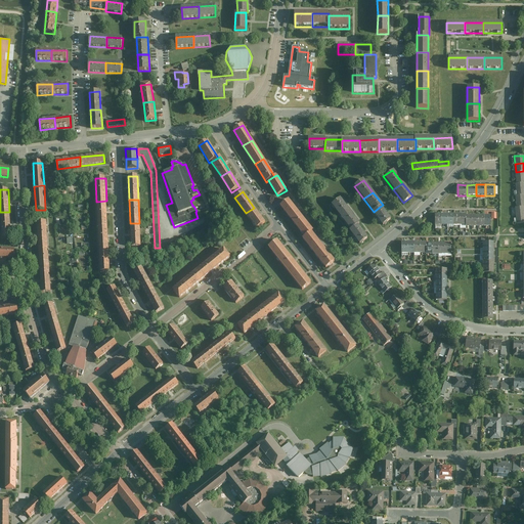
[(289,200),(280,206),(292,221),(301,214),(289,200)]
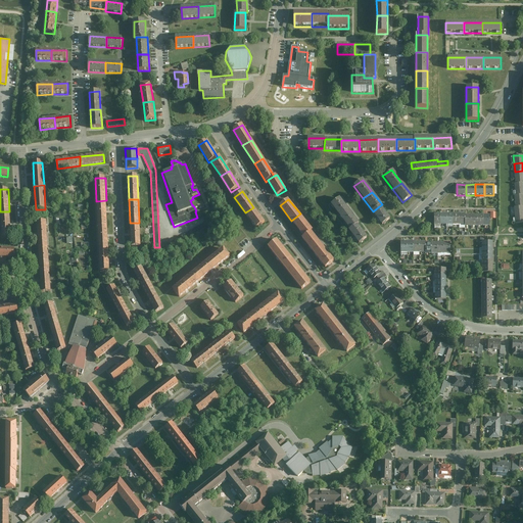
[(339,217),(348,210),(339,199),(330,205),(339,217)]
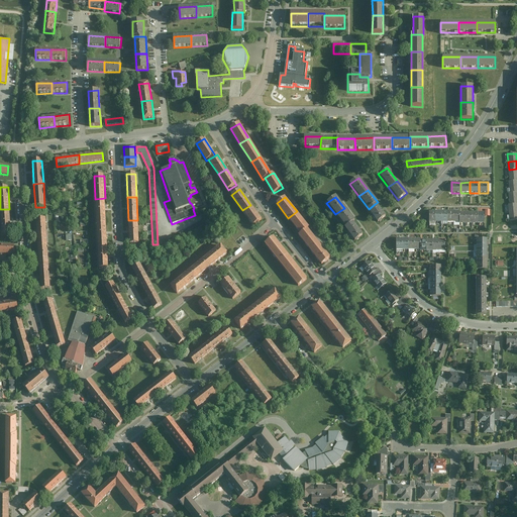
[(97,222),(106,221),(105,198),(95,199),(97,222)]
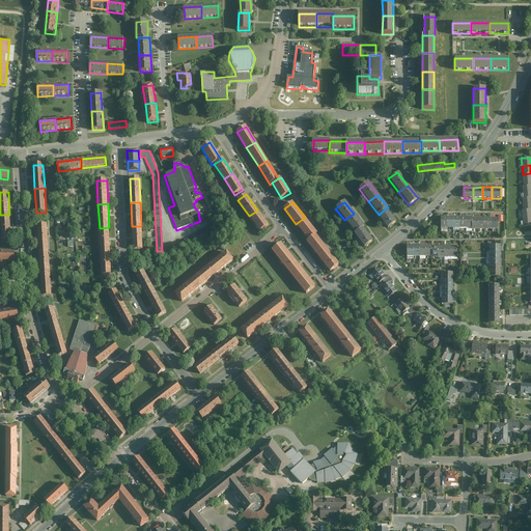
[(395,222),(385,210),(379,215),(376,216),(387,228),(395,222)]
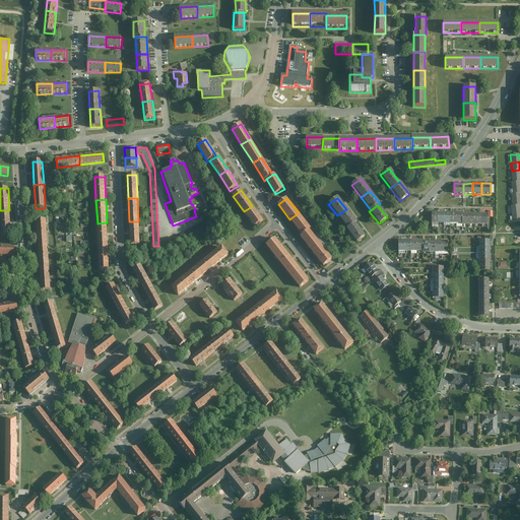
[(519,208),(519,205),(512,206),(510,206),(511,213),(519,212),(519,208)]
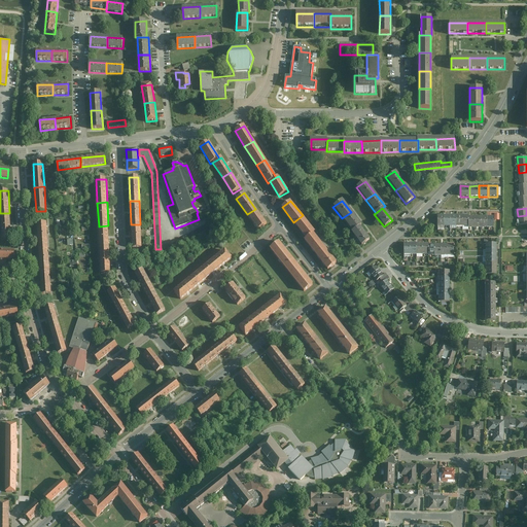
[(258,230),(267,224),(255,209),(247,214),(258,230)]
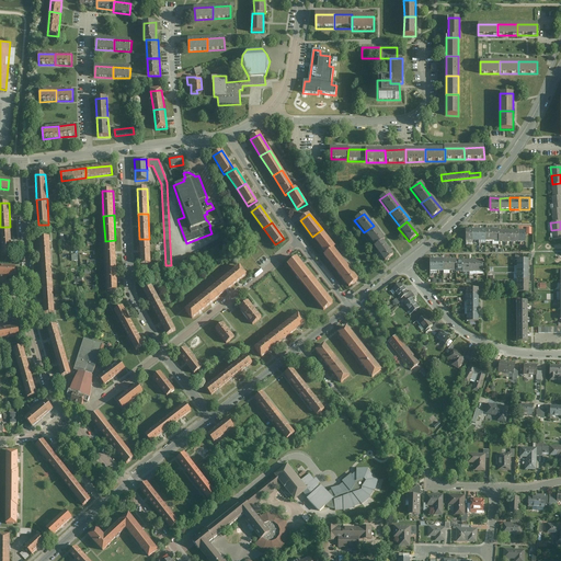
[(375,247),(382,241),(384,240),(374,226),(364,232),(375,247)]
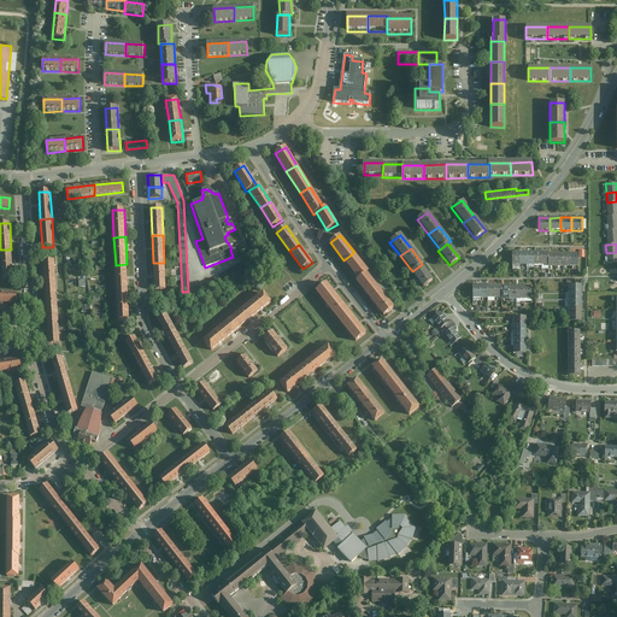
[(11,250),(0,250),(0,251),(1,280),(13,280),(11,250)]
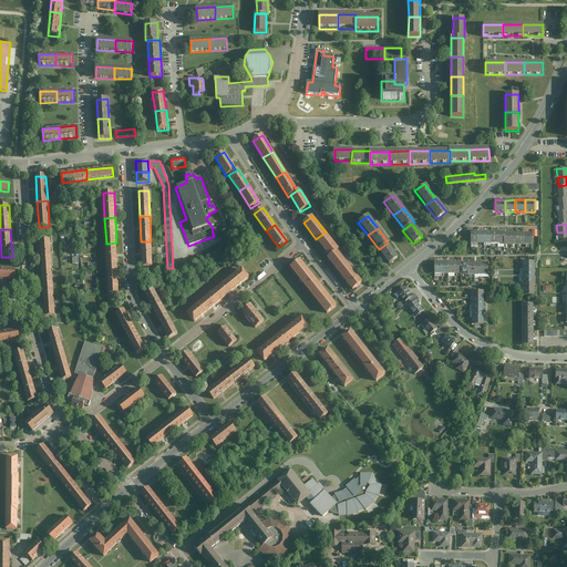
[(326,232),(316,239),(330,257),(338,250),(339,249),(326,232)]
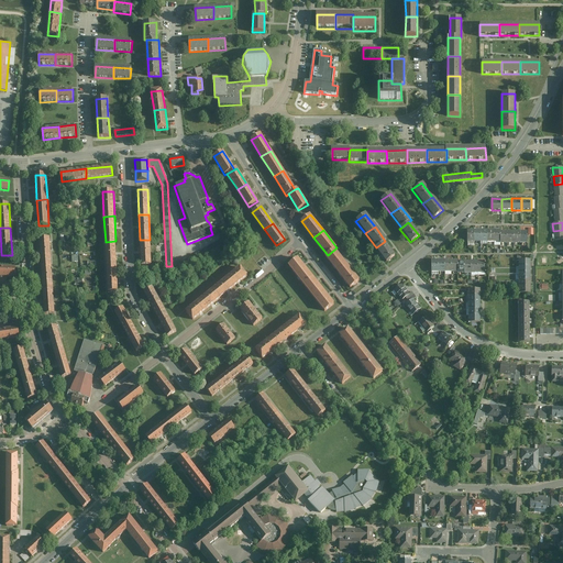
[(562,230),(553,231),(554,240),(562,239),(562,230)]
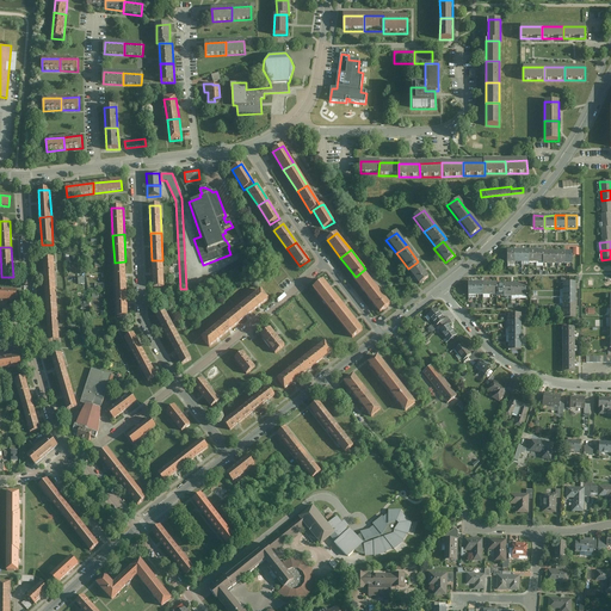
[(44,287),(55,287),(54,259),(43,259),(44,287)]
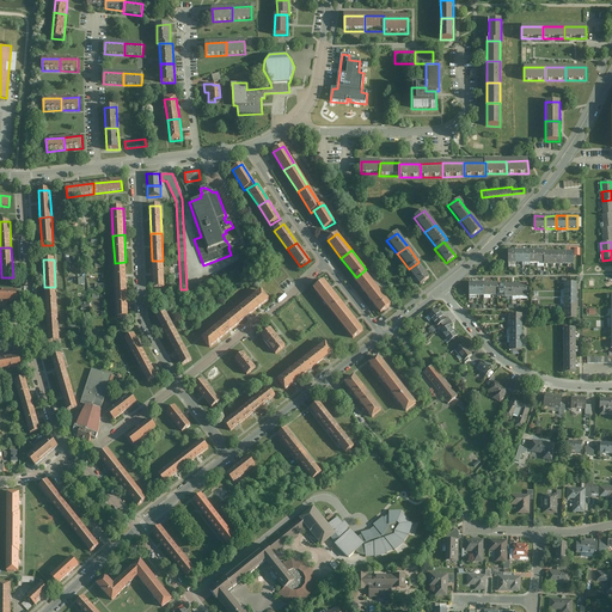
[(245,265),(243,259),(190,289),(194,294),(245,265)]
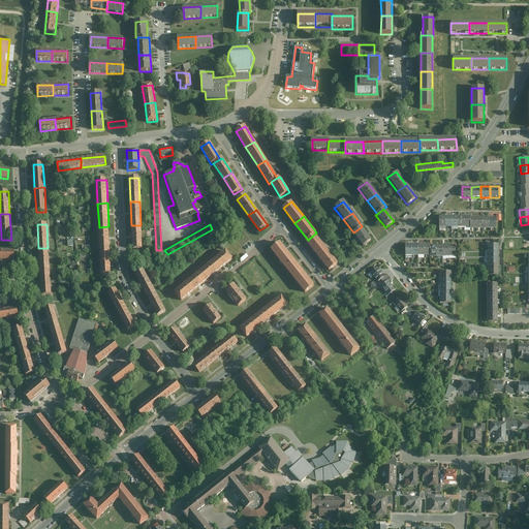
[(142,249),(141,225),(131,225),(132,249),(142,249)]
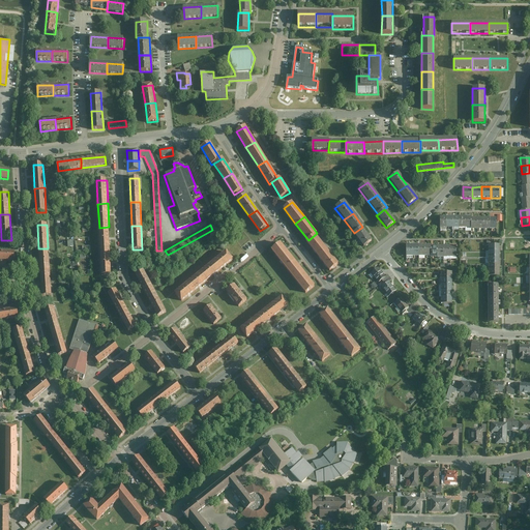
[(110,251),(109,227),(99,228),(100,252),(110,251)]
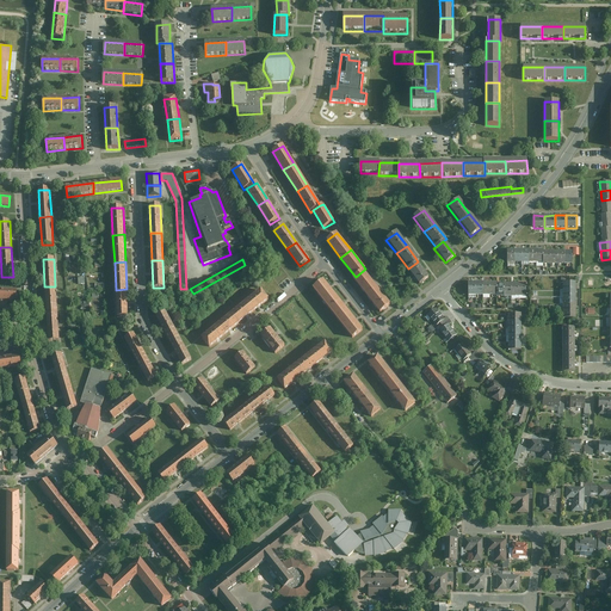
[(407,270),(420,285),(429,278),(417,263),(408,269),(407,270)]
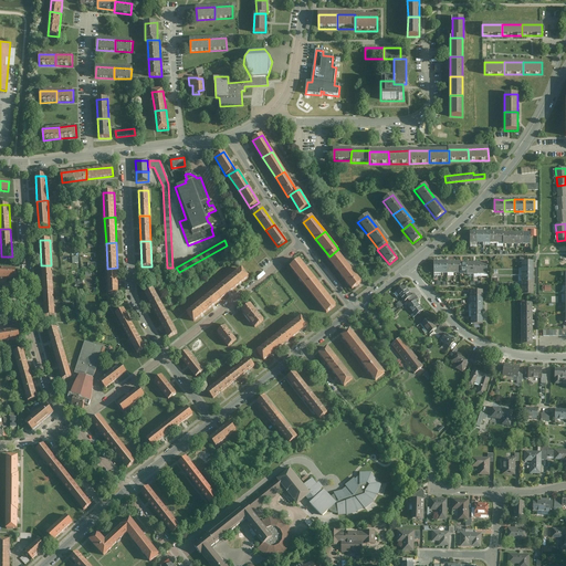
[(337,250),(329,257),(327,258),(341,275),(350,268),(337,250)]
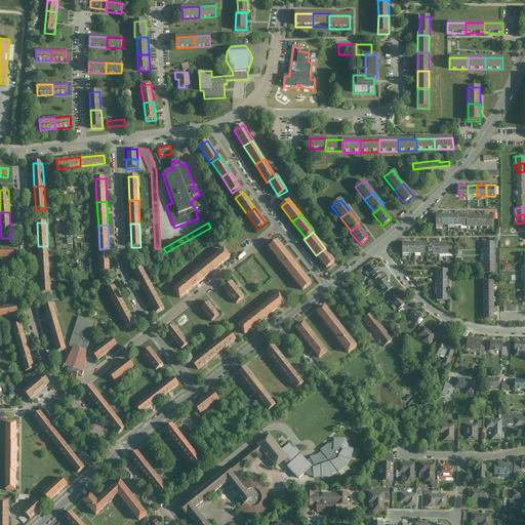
[(278,241),(269,248),(280,263),(289,255),(278,241)]
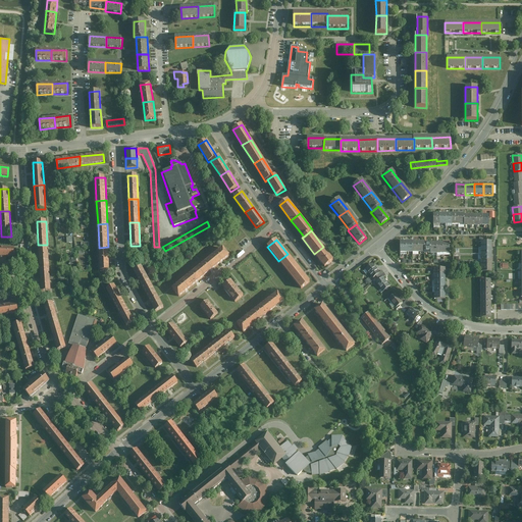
[(49,268),(47,245),(38,245),(40,268),(49,268)]
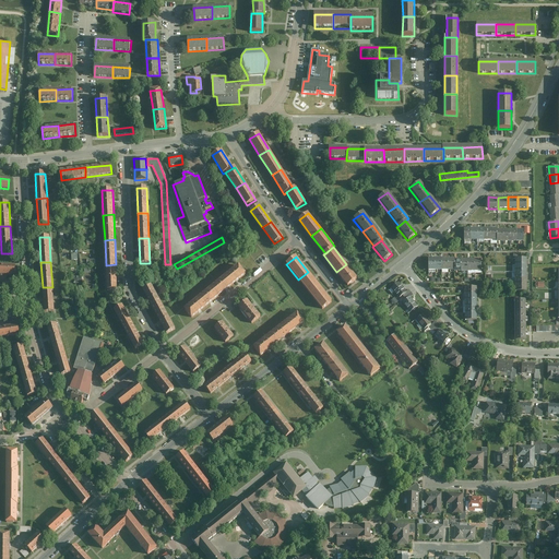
[(15,265),(0,264),(0,274),(15,275),(15,265)]
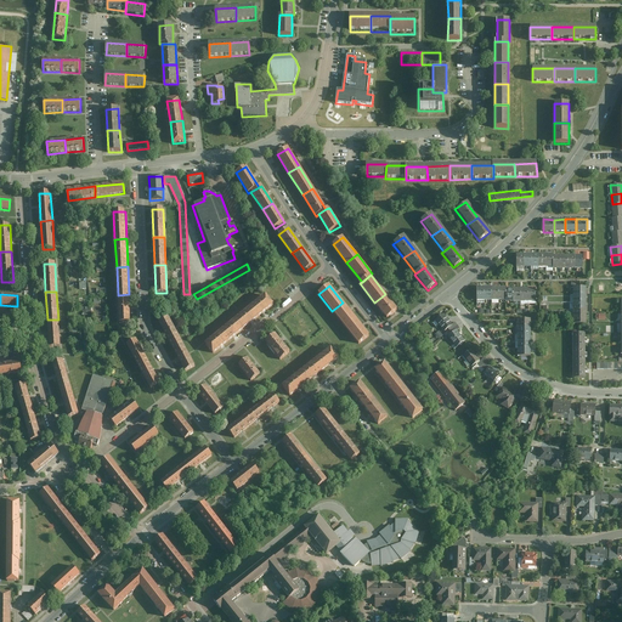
[(130,322),(129,294),(118,295),(119,323),(130,322)]
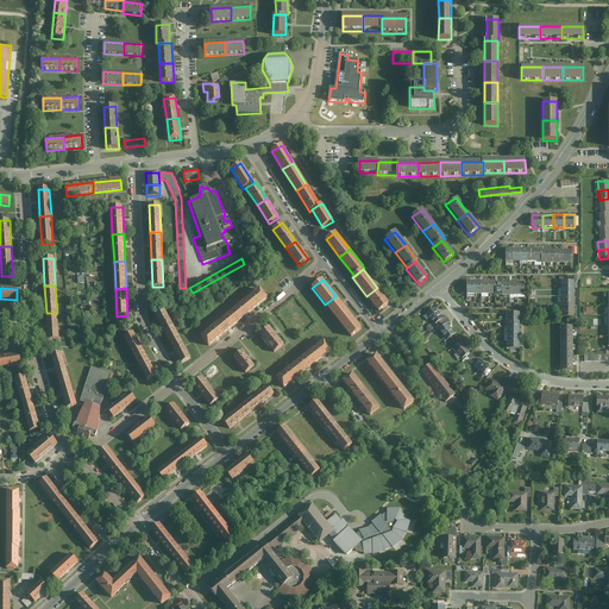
[(366,296),(380,312),(390,303),(377,288),(366,296)]
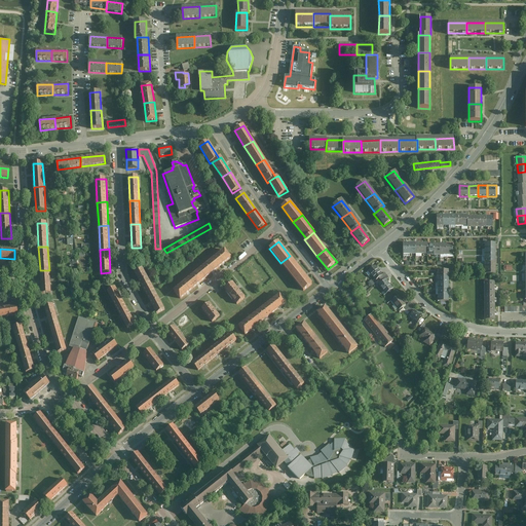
[(231,258),(224,250),(212,259),(219,268),(231,258)]
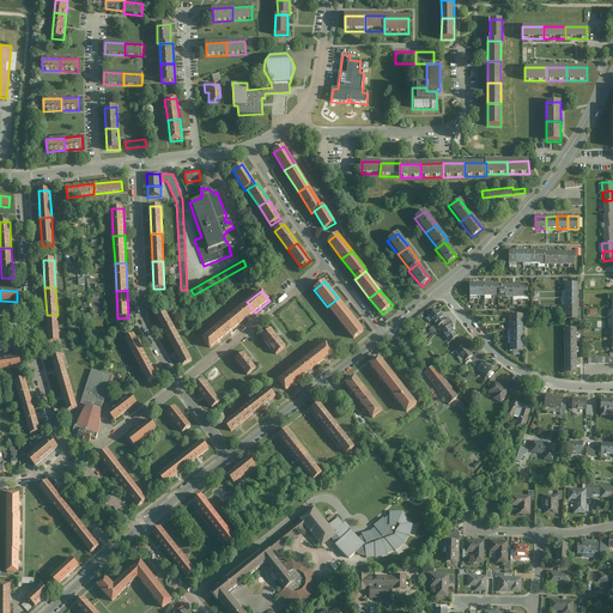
[(338,298),(327,307),(340,323),(351,315),(338,298)]
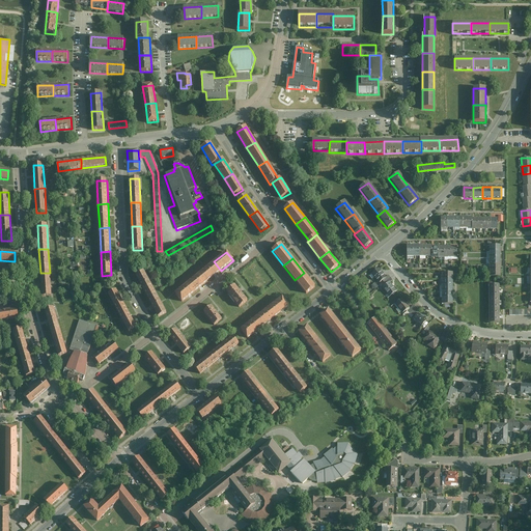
[(214,261),(200,273),(207,281),(221,271),(214,261)]
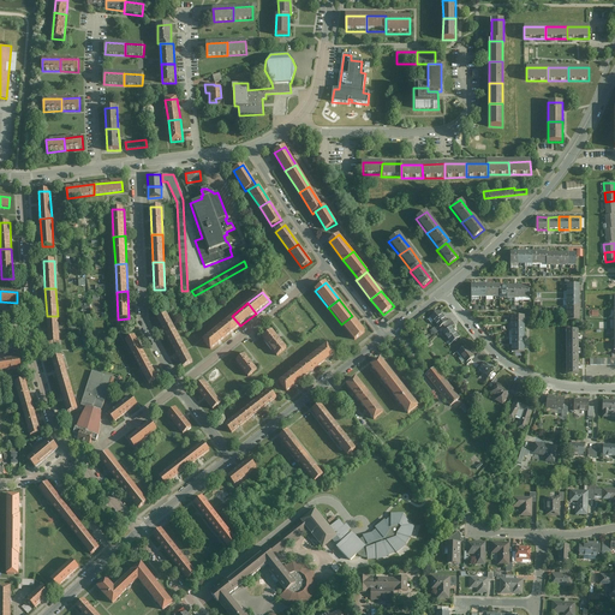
[(447,322),(439,311),(430,317),(437,328),(442,326),(447,322)]
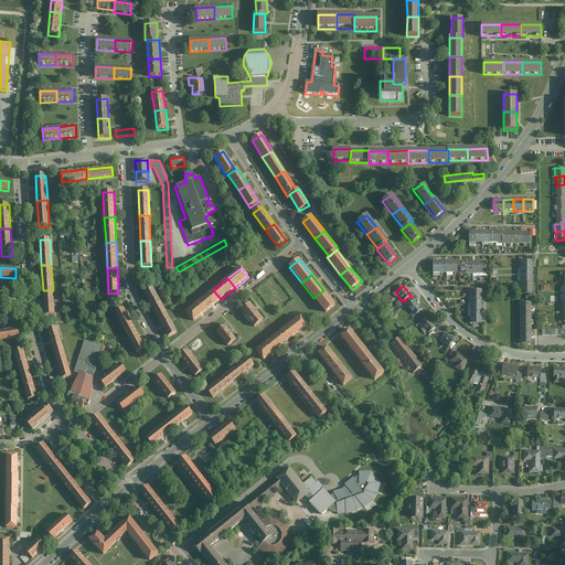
[(152,288),(142,292),(155,315),(164,310),(152,288)]
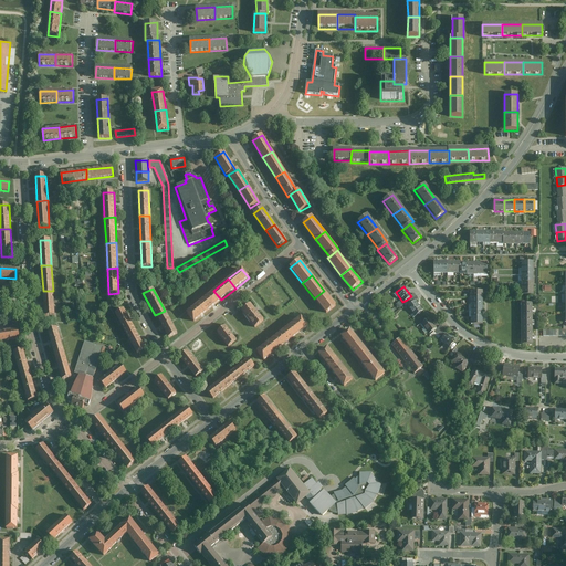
[(55,315),(53,291),(43,291),(44,316),(55,315)]
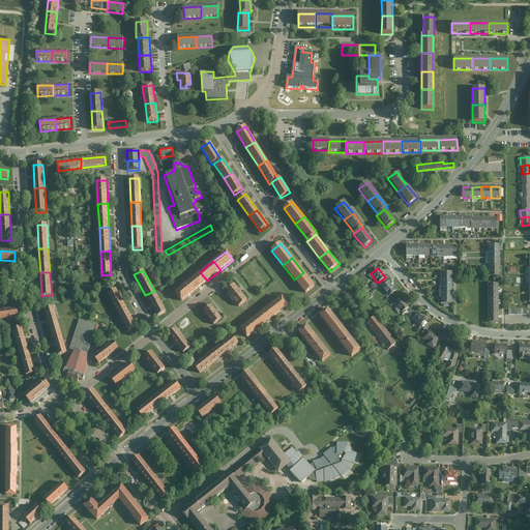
[(207,281),(200,272),(187,283),(194,292),(207,281)]
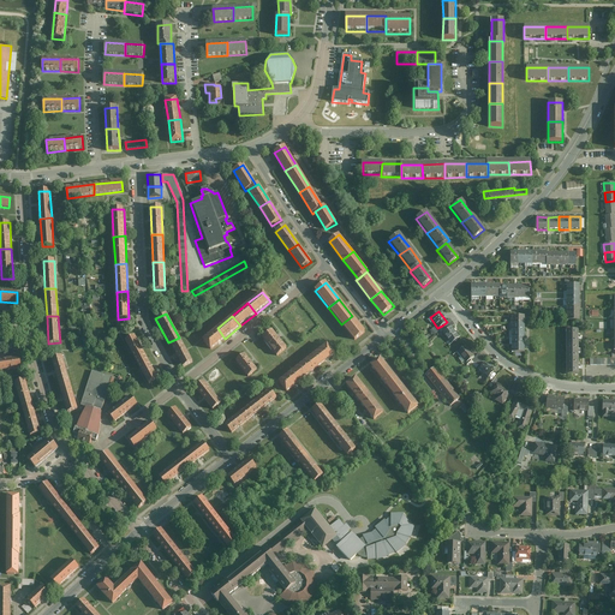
[(365,333),(352,316),(341,324),(354,341),(365,333)]
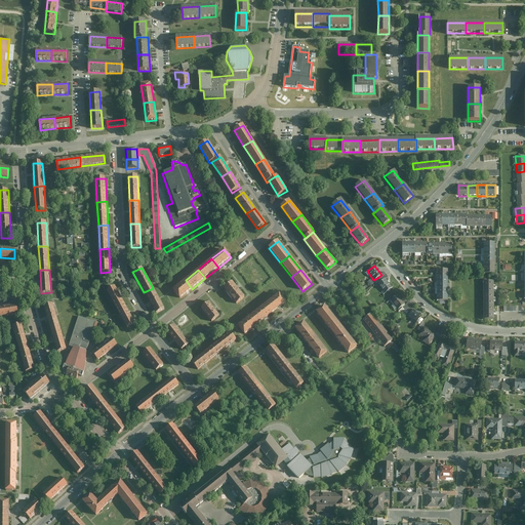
[(192,289),(186,280),(171,291),(178,299),(192,289)]
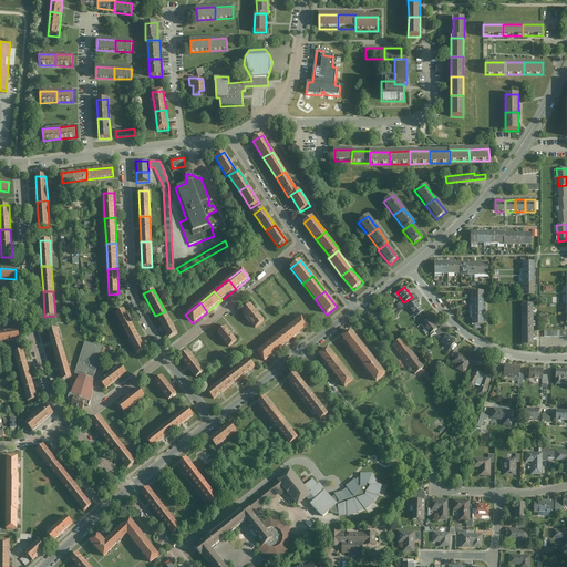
[(423,311),(415,302),(412,305),(408,308),(415,318),(423,311)]
